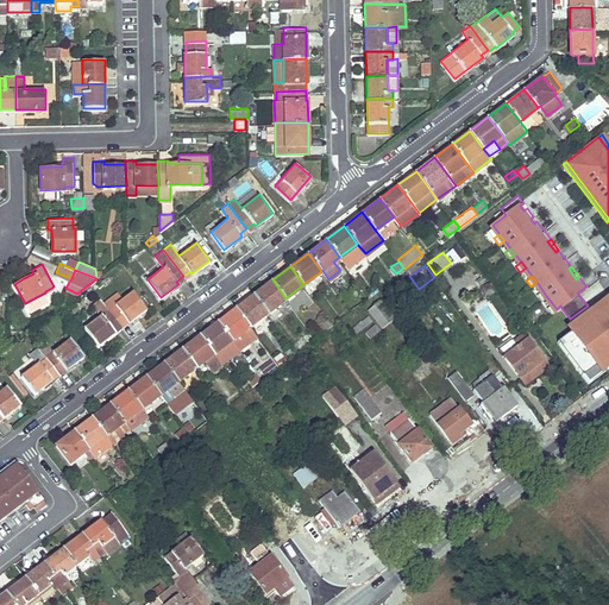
[(286,298),(272,279),(255,294),(268,312),(286,298)]
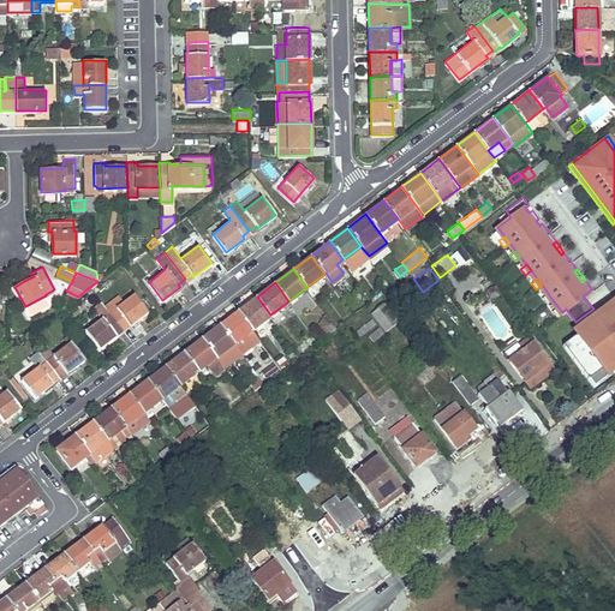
[(109,311),(121,328),(129,322),(130,324),(148,311),(135,293),(109,311)]
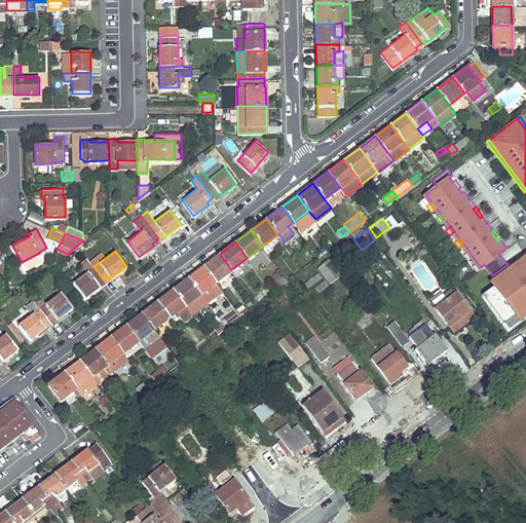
[(468,251),(463,254),(467,259),(472,256),(468,251)]
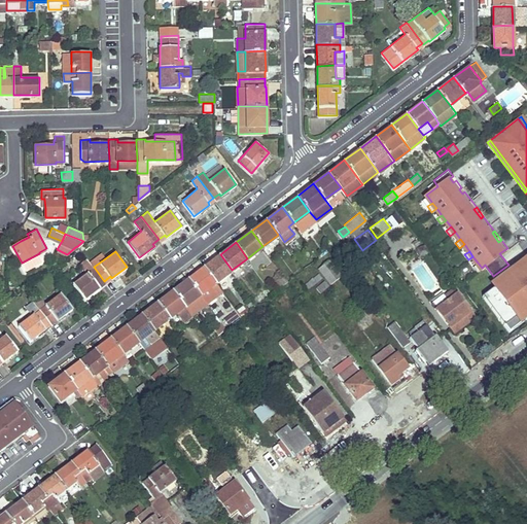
[(205,266),(216,281),(232,270),(220,254),(205,266)]
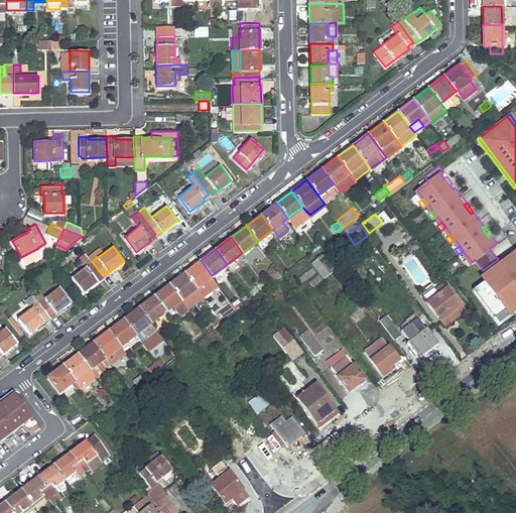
[(92,261),(85,252),(79,257),(86,266),(71,277),(83,292),(98,281),(96,279),(102,275),(92,261)]
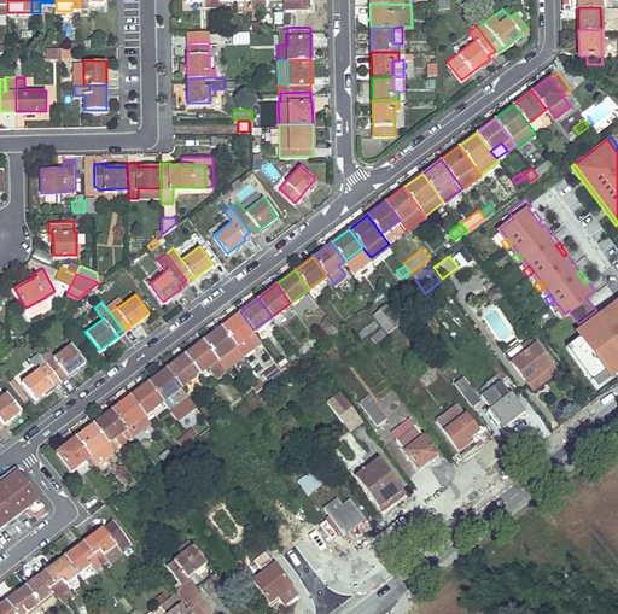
[(617,308),(617,307),(614,302),(594,317),(596,322),(598,321),(599,323),(617,308)]
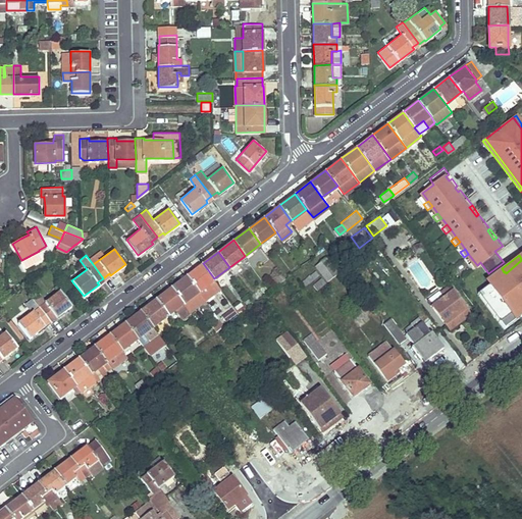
[(327,279),(337,271),(326,256),(315,263),(327,279)]
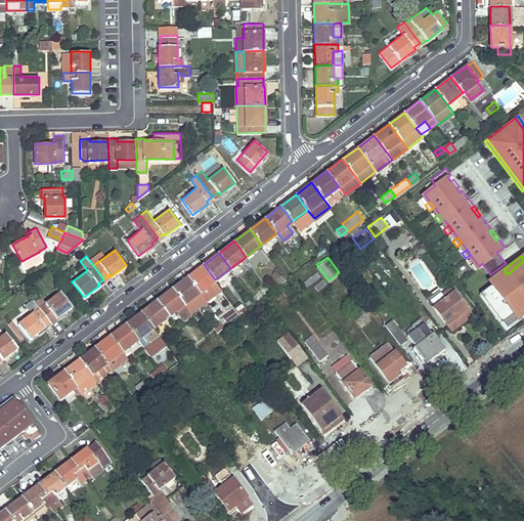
[(506,273),(480,293),(504,324),(523,310),(523,308),(523,259),(523,260),(523,261),(508,274),(507,272),(506,273)]
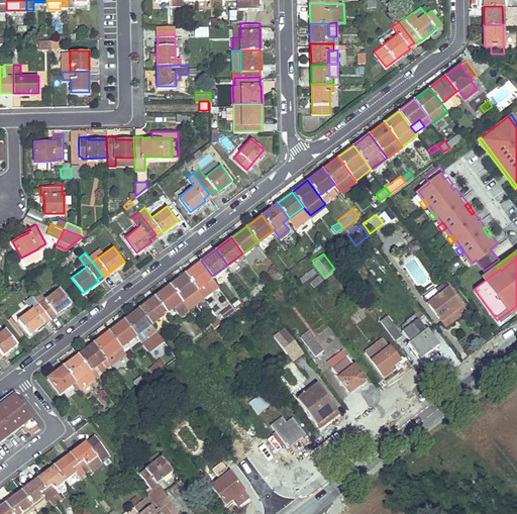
[(469,258),(463,261),(468,266),(473,263),(469,258)]
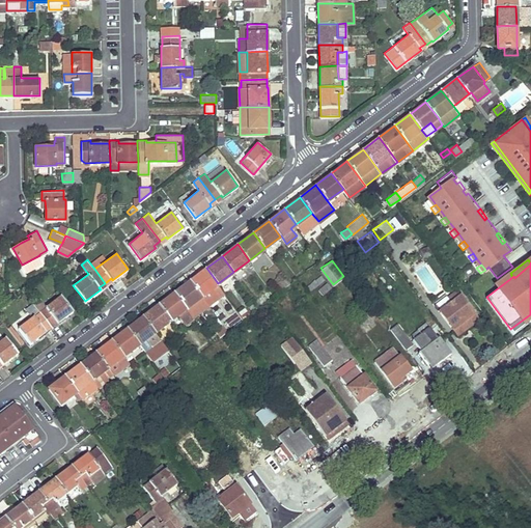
[(206,268),(190,280),(208,304),(224,293),(218,283),(206,268)]
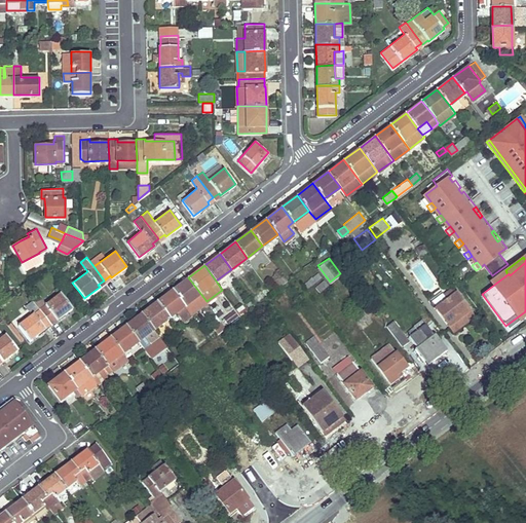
[(279,285),(287,279),(283,272),(275,278),(279,285)]
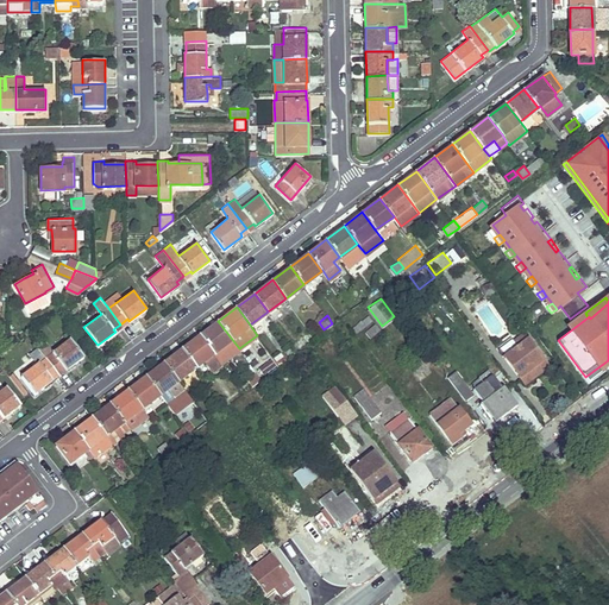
[(200,334),(221,363),(239,348),(218,321),(200,334)]
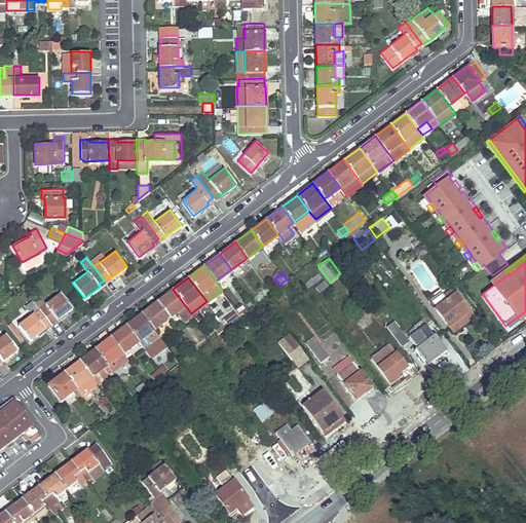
[(328,284),(324,278),(315,286),(320,290),(328,284)]
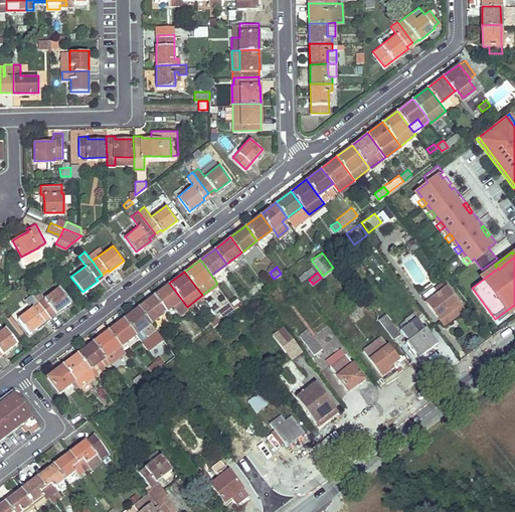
[(444,325),(465,309),(447,284),(446,285),(443,281),(435,287),(434,285),(421,294),(426,300),(425,301),(444,325)]
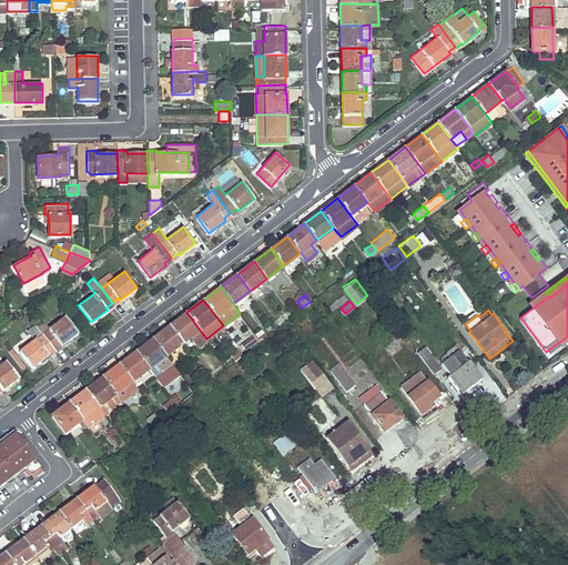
[(206,339),(186,312),(170,324),(182,342),(192,334),(199,344),(206,339)]
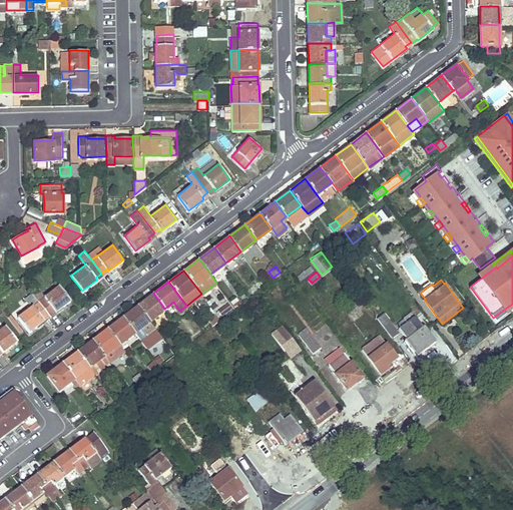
[(32,292),(48,314),(54,309),(55,311),(70,300),(59,285),(44,296),(38,287),(32,292)]
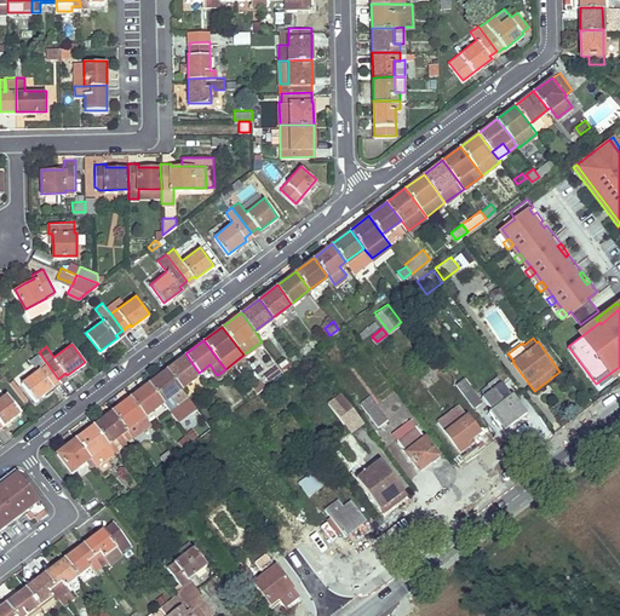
[(51,384),(58,379),(39,352),(30,358),(38,368),(22,381),(35,399),(53,386),(51,384)]
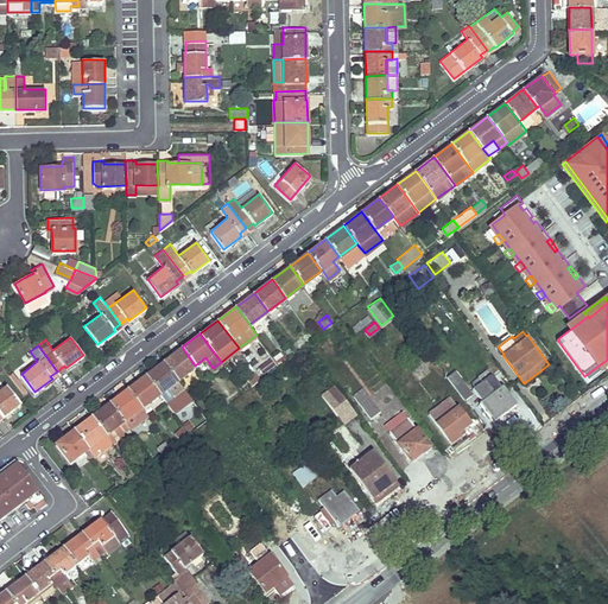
[(164,361),(177,379),(195,366),(182,347),(164,361)]
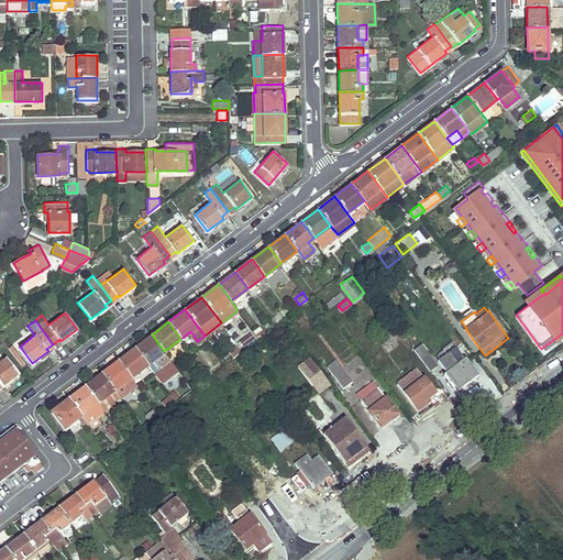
[(544,353),(562,338),(562,335),(562,333),(541,349),(544,353)]
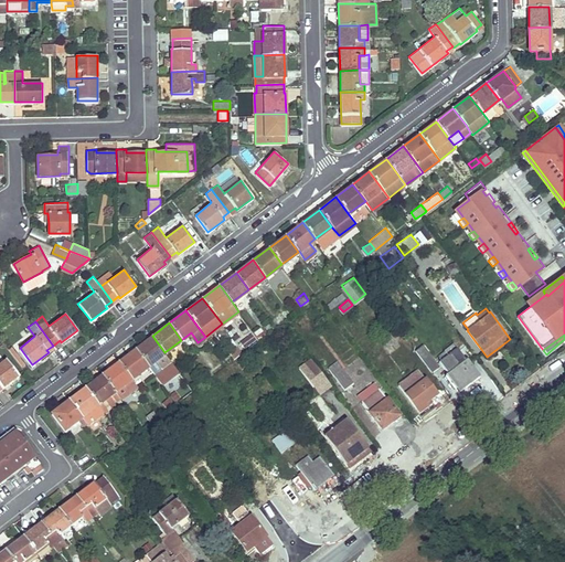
[(135,349),(148,364),(162,383),(179,371),(164,352),(152,336),(135,349)]
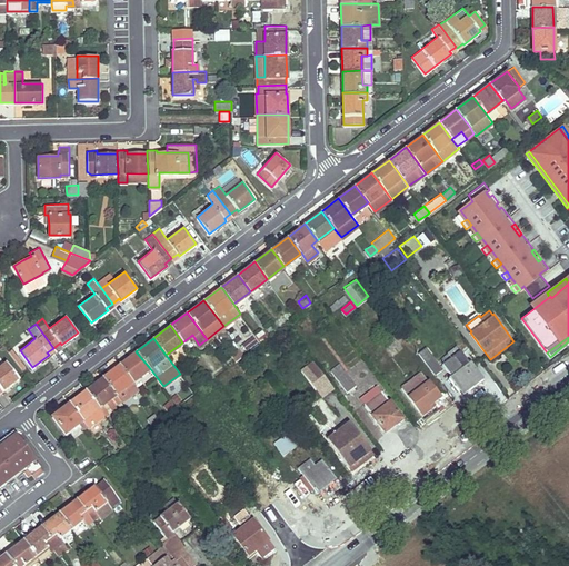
[(418,350),(435,373),(442,367),(426,345),(418,350)]
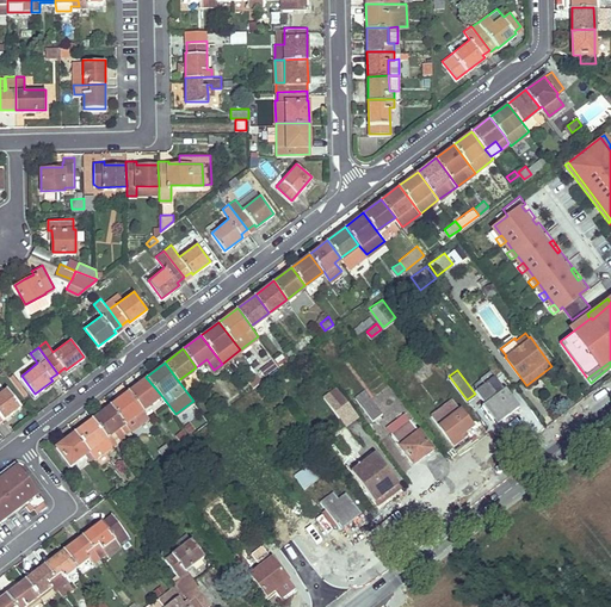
[(493,375),(482,383),(485,385),(495,377),(493,375)]
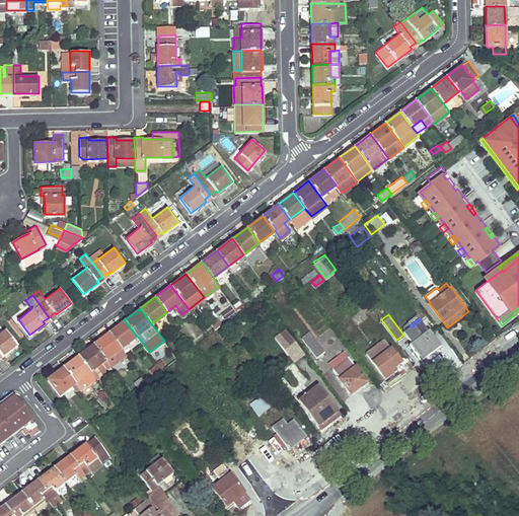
[(109,332),(121,347),(136,335),(124,320),(109,332)]
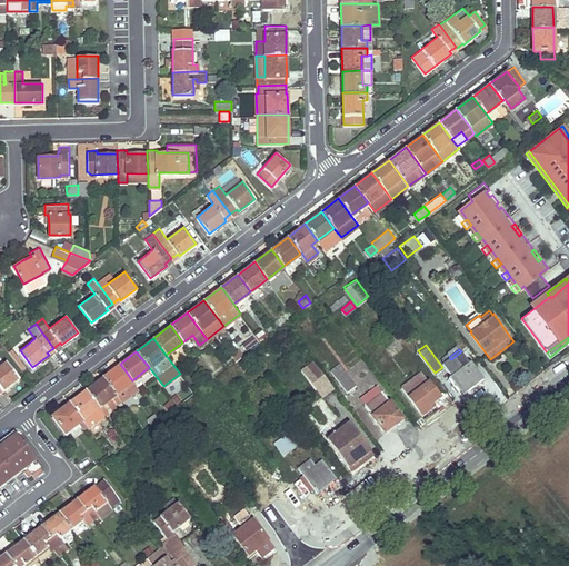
[(448,377),(461,395),(482,378),(469,360),(468,361),(461,351),(451,359),(449,357),(441,363),(450,375),(448,377)]
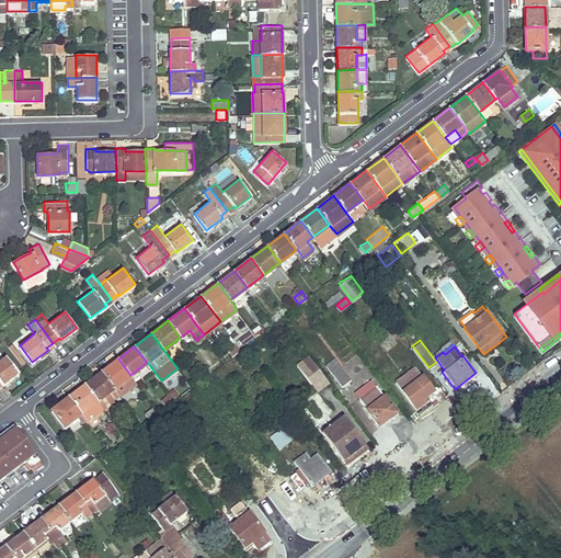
[(310,382),(322,373),(308,354),(297,363),(310,382)]
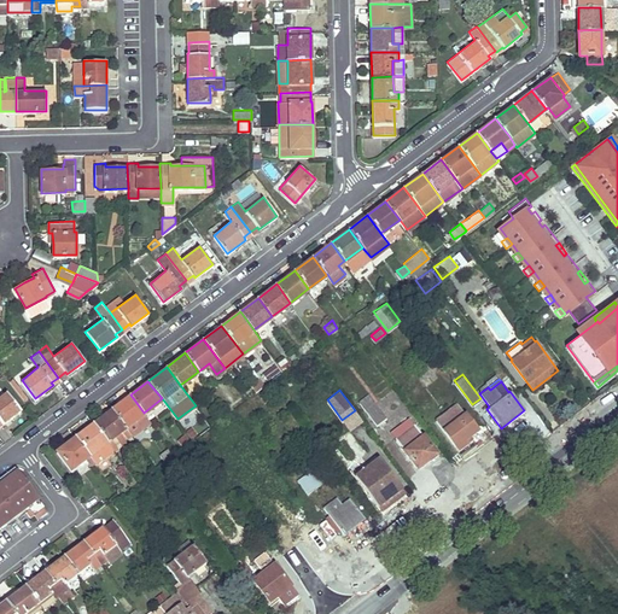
[(0,396),(0,420),(1,421),(3,422),(21,409),(6,391),(0,396)]
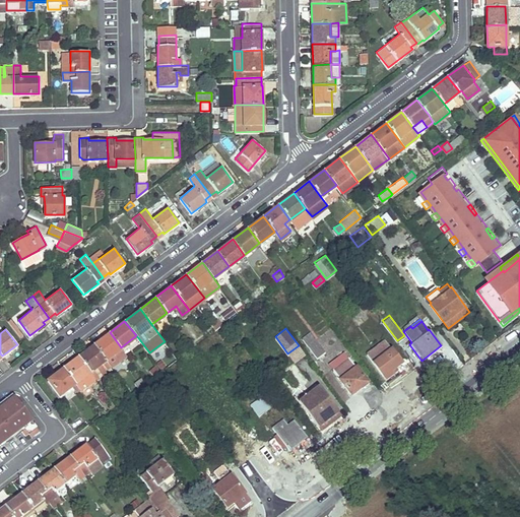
[(303,337),(317,357),(325,350),(311,331),(303,337)]
